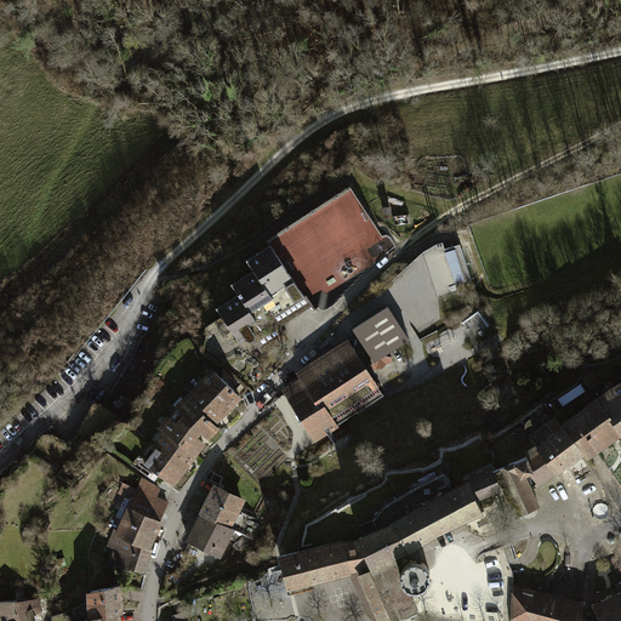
[(307,296),(309,298),(323,290),(324,292),(325,292),(328,294),(330,294),(343,284),(396,246),(397,246),(391,238),(389,237),(387,235),(385,235),(382,237),(352,188),(268,241),(269,244),(271,245),(278,256),(305,297),(307,296)]
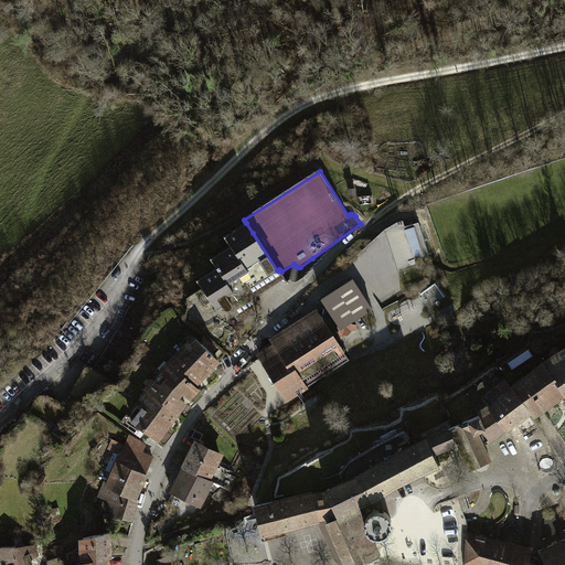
[(216,268),(196,281),(216,311),(222,308),(224,310),(225,311),(227,312),(228,311),(231,310),(241,324),(265,309),(256,297),(285,278),(281,272),(279,269),(277,270),(253,233),(246,223),(224,237),(231,247),(211,259),(216,268)]
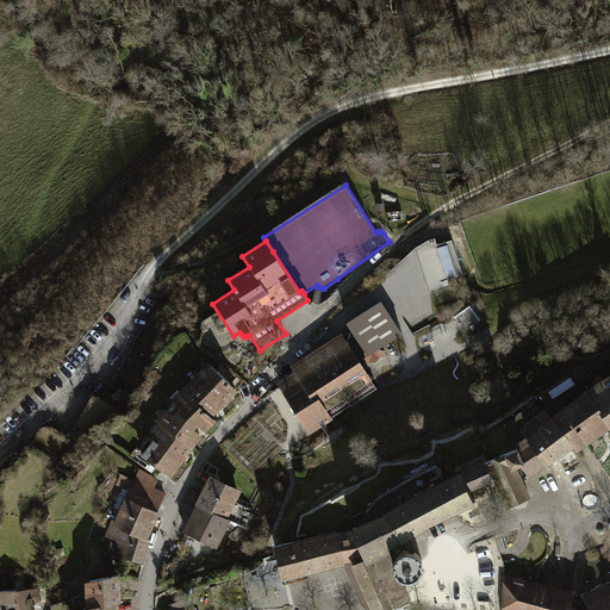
[(452,280),(466,274),(455,242),(441,247),(452,280)]
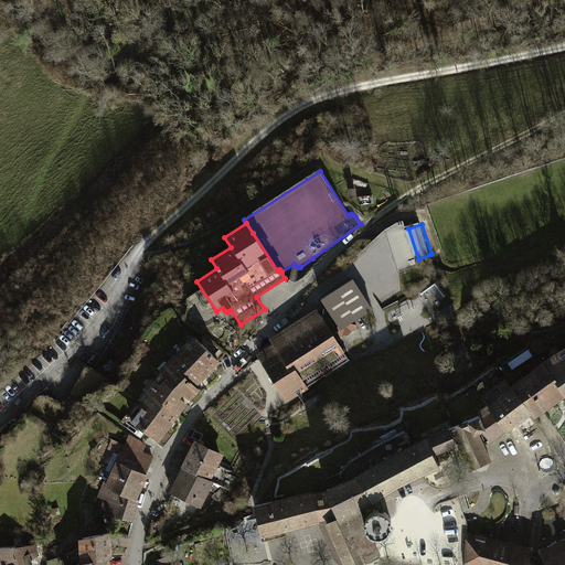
[(273,344),(257,354),(286,403),(350,361),(337,339),(342,337),(349,336),(353,330),(359,330),(358,324),(352,324),(373,310),(353,280),(321,301),(328,311),(321,316),(316,309),(269,339),(273,344)]
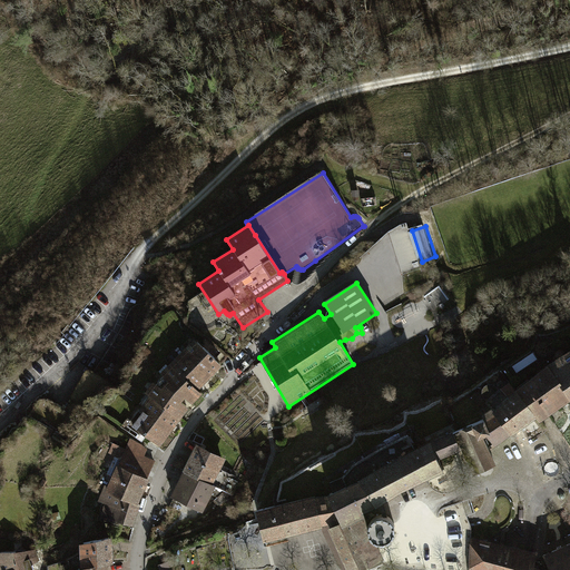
[(224,365),(196,337),(184,350),(213,377),(224,365)]
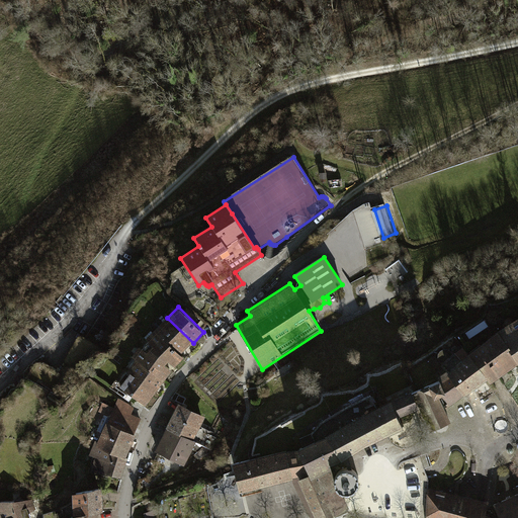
[(193,343),(167,318),(157,329),(182,354),(193,343)]
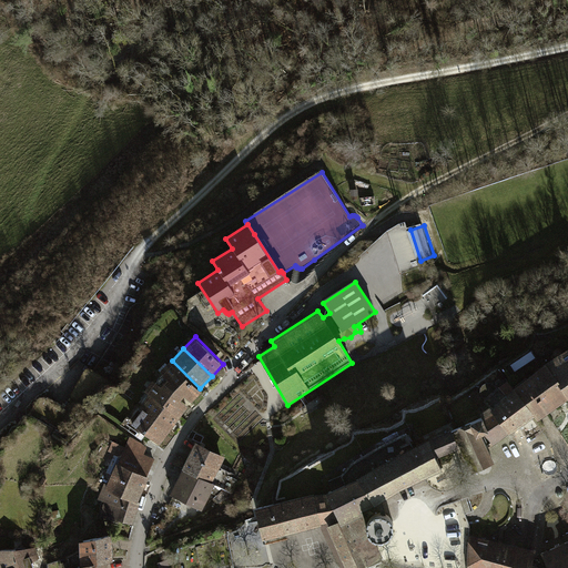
[(567,351),(547,364),(548,365),(563,384),(561,385),(567,396),(567,351)]
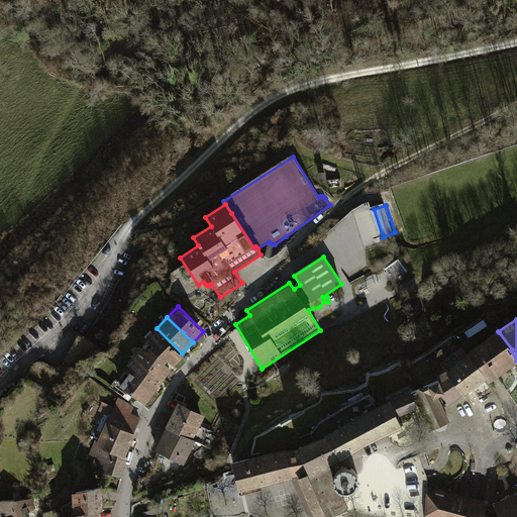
[(182,353),(157,328),(147,337),(149,340),(146,343),(143,347),(167,365),(170,360),(176,367),(185,356),(182,353)]
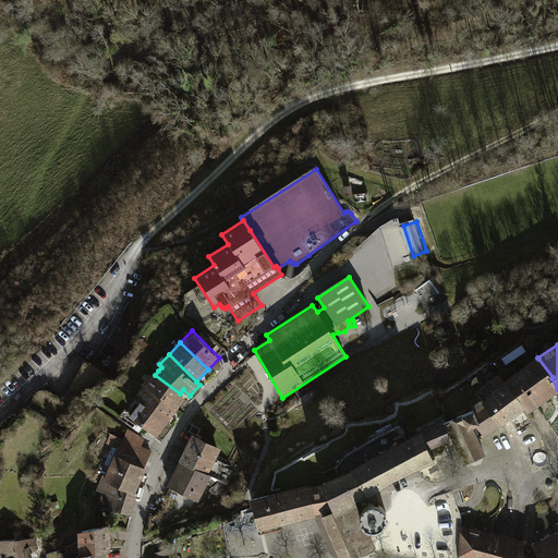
[(553,377),(538,359),(508,383),(528,410),(531,414),(540,408),(557,393),(557,389),(552,378),(553,377)]
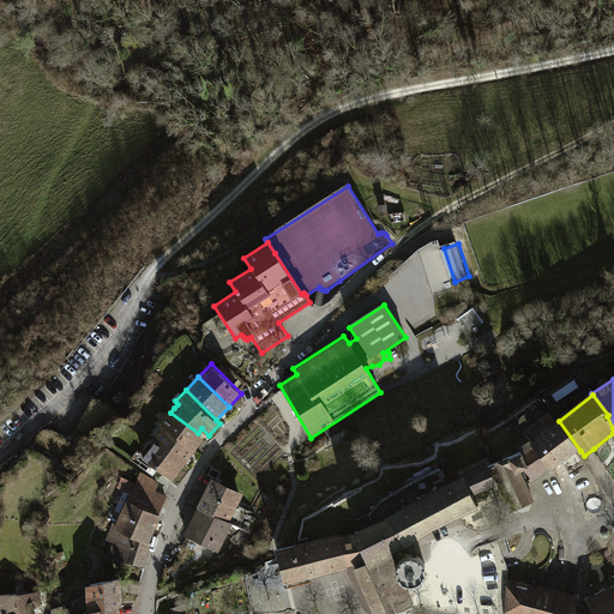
[(198,433),(170,413),(167,410),(157,422),(163,426),(197,450),(205,439),(198,433)]
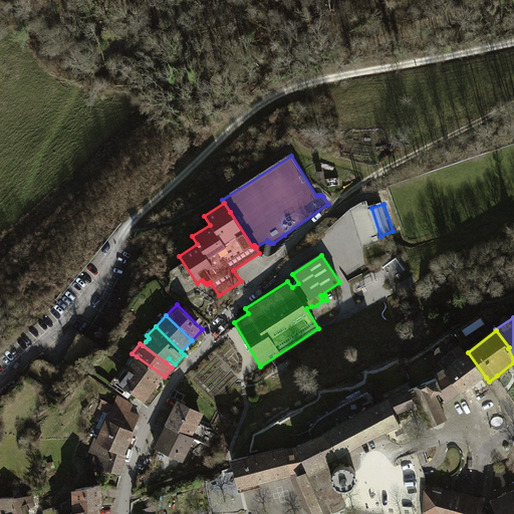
[(486,377),(468,352),(460,359),(452,350),(451,351),(448,348),(445,346),(440,346),(437,347),(435,350),(434,354),(436,359),(439,362),(438,363),(443,369),(462,394),(486,377)]
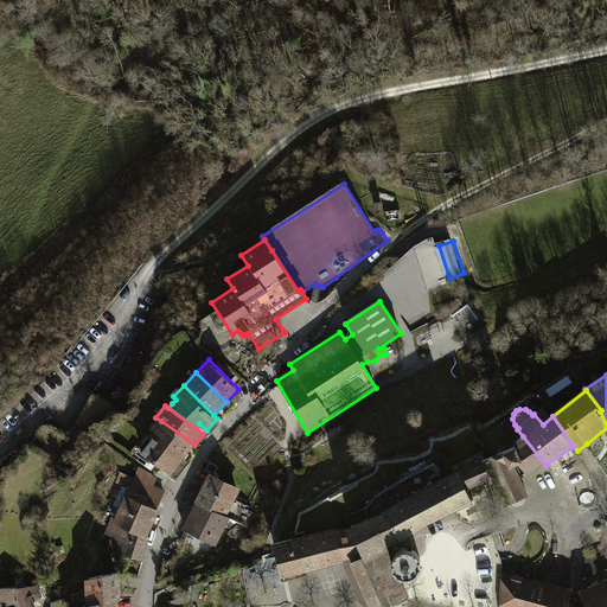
[(195,445),(161,421),(151,435),(184,459),(195,445)]
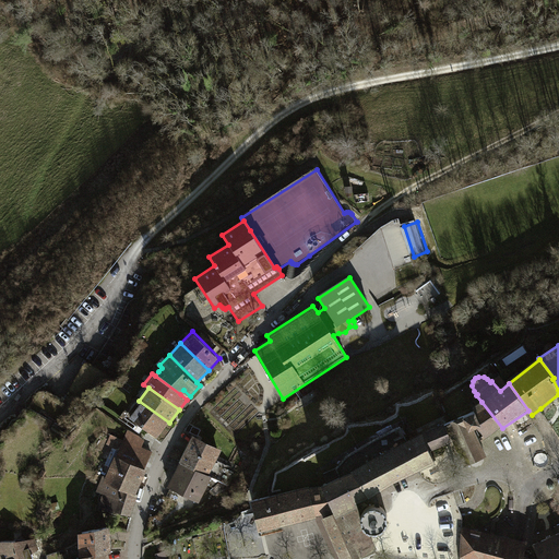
[(169,423),(139,401),(127,417),(139,426),(142,425),(158,438),(169,423)]
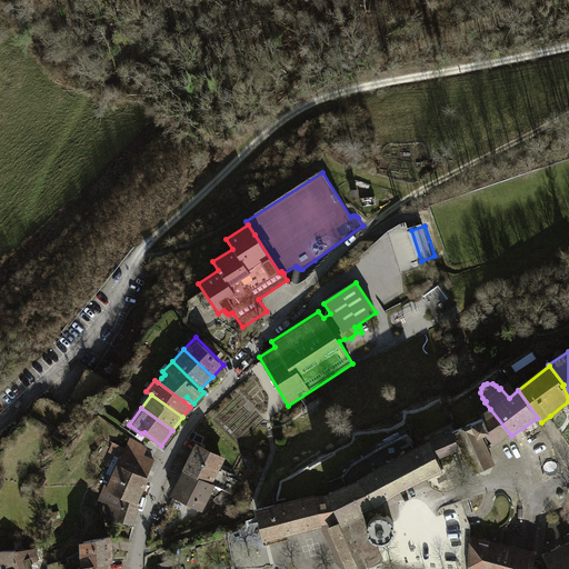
[(495,447),(511,436),(490,409),(481,416),(485,420),(486,420),(492,435),(488,437),(492,443),(495,447)]
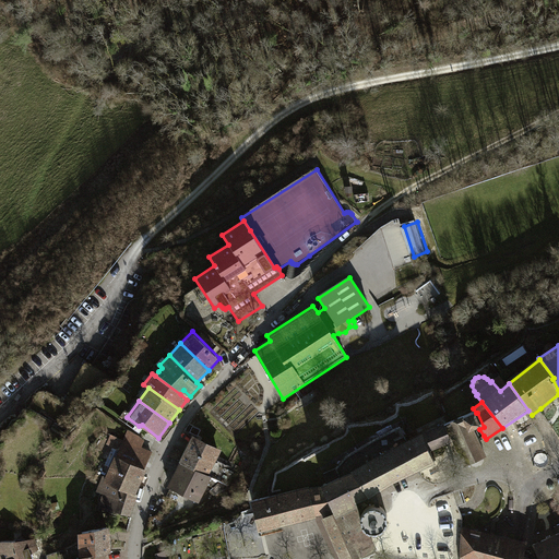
[(477,413),(476,413),(465,418),(464,417),(451,423),(452,425),(447,427),(454,442),(465,467),(488,456),(482,442),(479,439),(476,430),(479,429),(484,427),(477,413)]
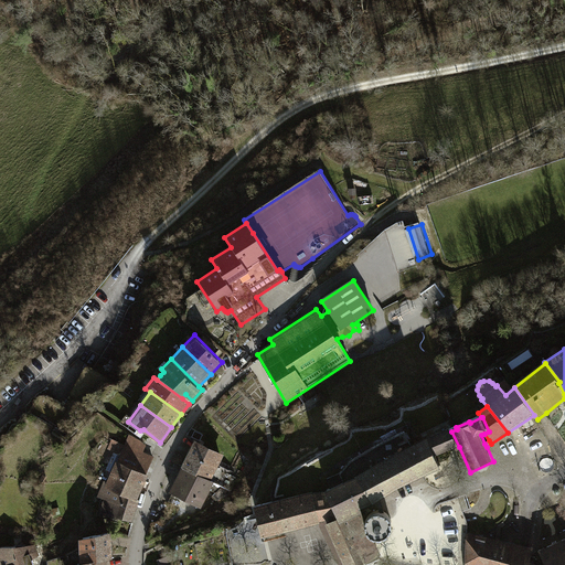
[(312,492),(252,507),(260,540),(319,524),(320,524),(320,522),(327,521),(328,524),(326,524),(343,564),(362,564),(381,555),(372,536),(370,535),(368,533),(366,530),(365,526),(365,521),(361,511),(373,504),(398,489),(441,469),(435,457),(459,447),(451,432),(450,428),(412,446),(405,432),(381,443),(353,460),(342,472),(326,479),(330,488),(327,489),(328,491),(312,493),(312,492)]
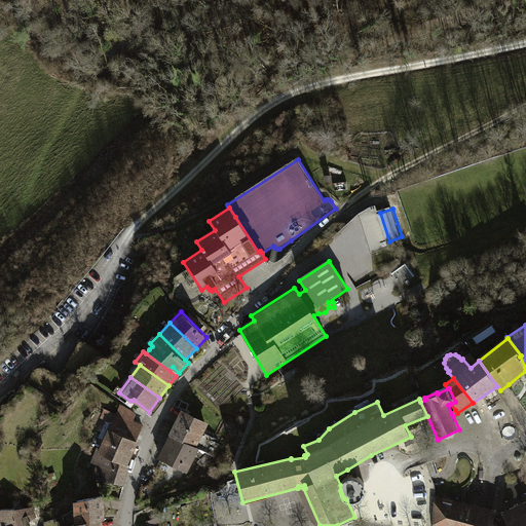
[(137,414),(121,404),(113,424),(111,428),(138,441),(144,425),(135,420),(137,414)]
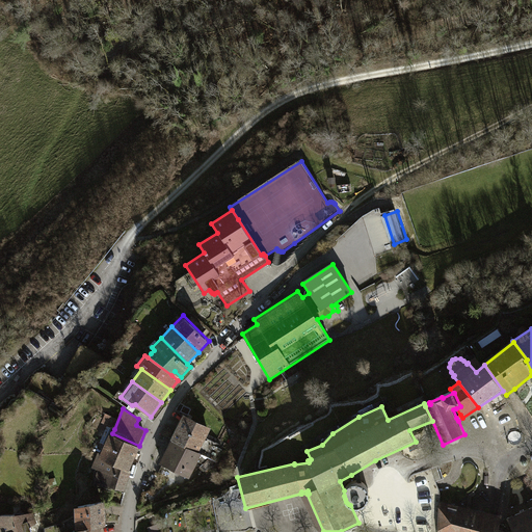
[(211,428),(183,415),(169,442),(170,442),(184,449),(185,447),(198,454),(211,428)]
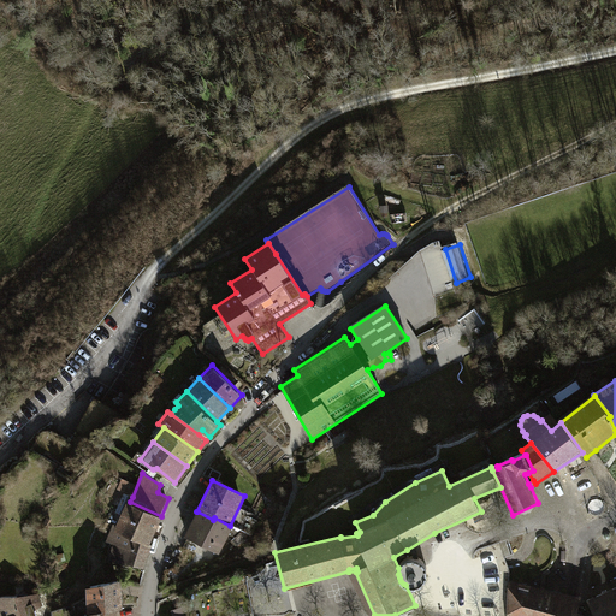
[(130,502),(132,497),(124,492),(116,513),(123,515),(117,527),(116,531),(152,544),(164,517),(161,516),(130,502)]
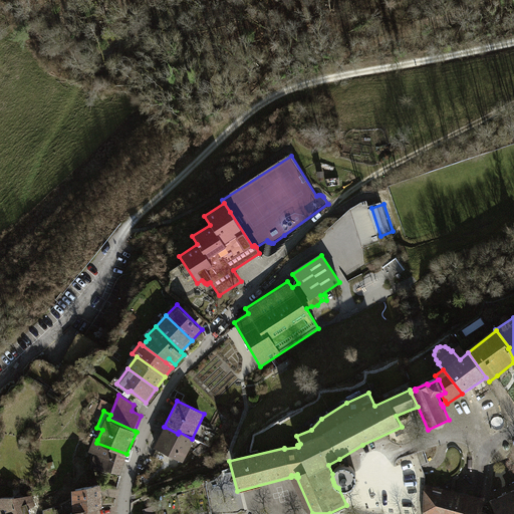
[(154,449),(183,463),(195,440),(192,439),(179,432),(178,434),(165,427),(154,449)]
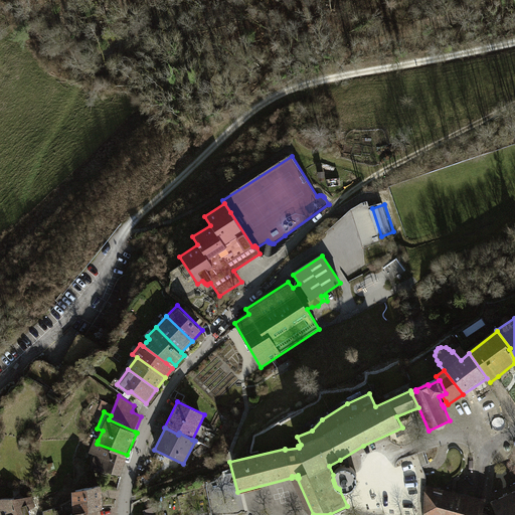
[(97,444),(98,441),(96,440),(90,453),(96,455),(91,469),(107,473),(107,471),(121,476),(129,456),(127,455),(97,444)]
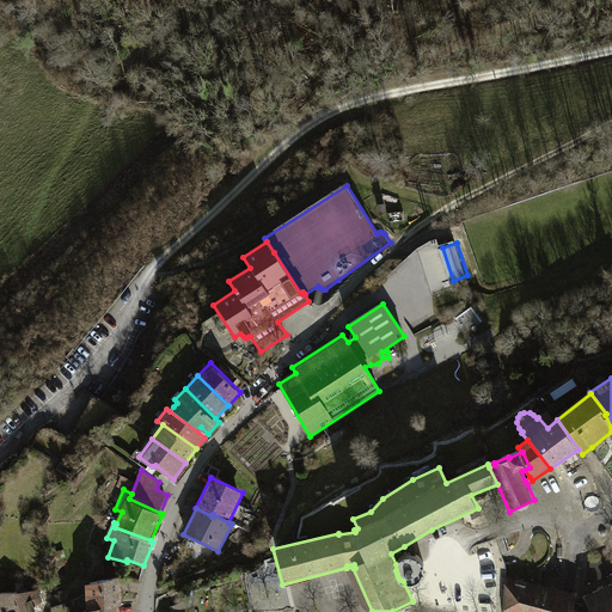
[(403,556),(399,560),(397,563),(397,565),(396,568),(396,569),(397,573),(397,574),(399,577),(401,580),(404,581),(407,582),(409,582),(411,583),(414,582),(417,581),(420,580),(423,576),(424,574),(426,570),(426,567),(424,563),(423,561),(421,558),(418,556),(416,555),(411,554),(407,555),(403,556)]
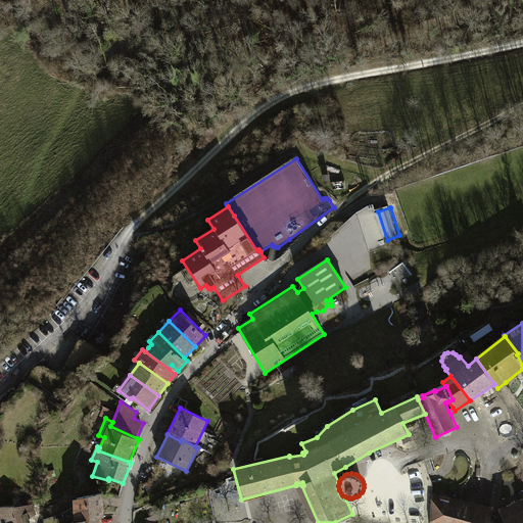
[(296,485),(295,485),(312,522),(316,522),(318,522),(301,485),(303,485),(302,482),(296,483),(296,485)]
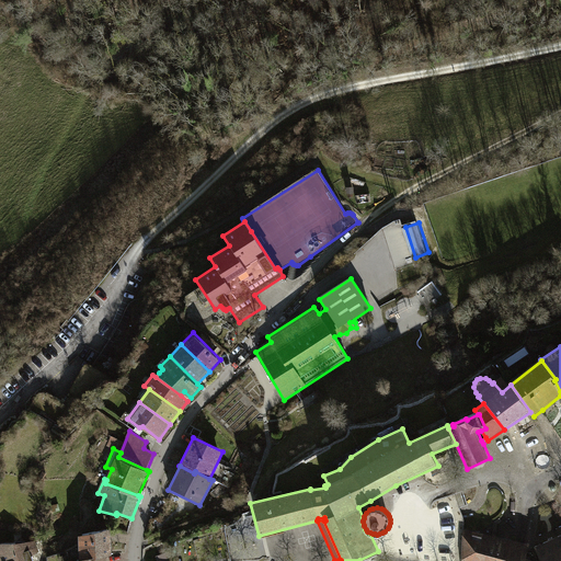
[(112,528),(80,534),(81,559),(109,556),(113,554),(112,528)]
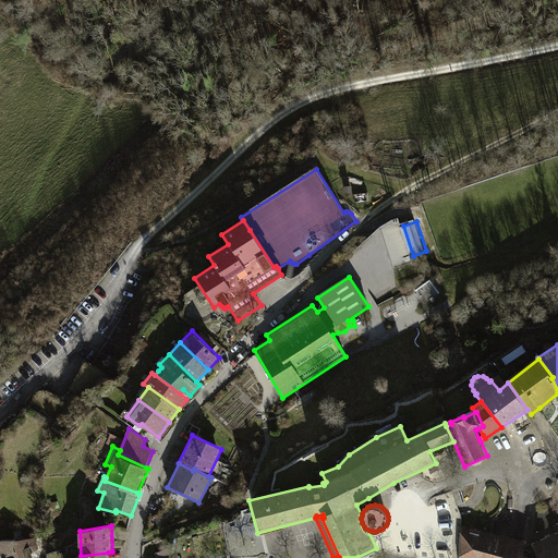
[(494,534),(461,526),(459,557),(533,557),(525,555),(528,542),(518,540),(494,534)]
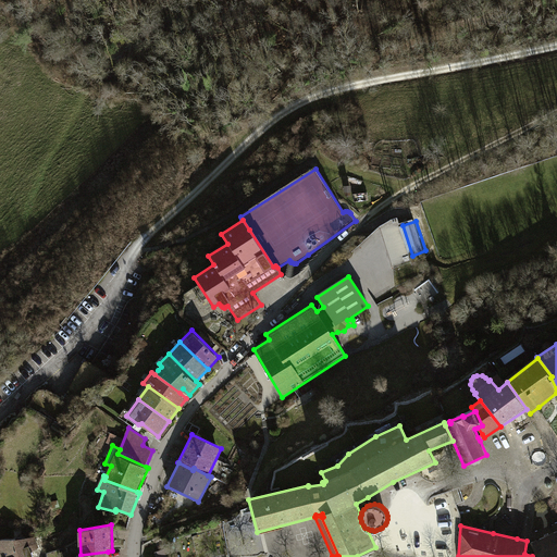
[(556,556),(556,532),(532,544),(537,556),(556,556)]
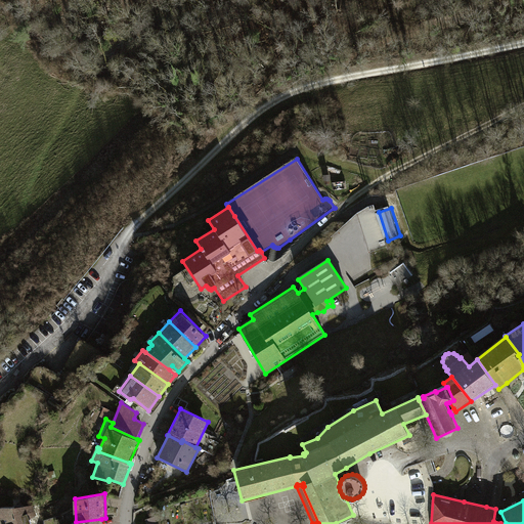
[(34,506),(0,507),(0,523),(32,523),(31,518),(37,516),(34,506)]
